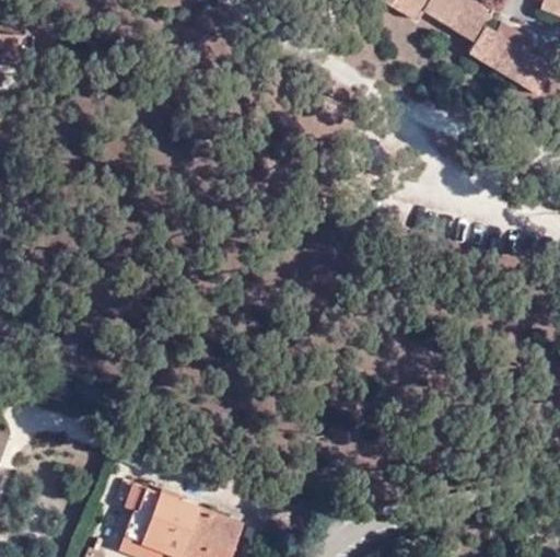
[(434,7),(426,0),(383,0),(418,21),(424,12),(476,44),(470,53),(522,84),(539,59),(529,53),(516,45),(434,7)]
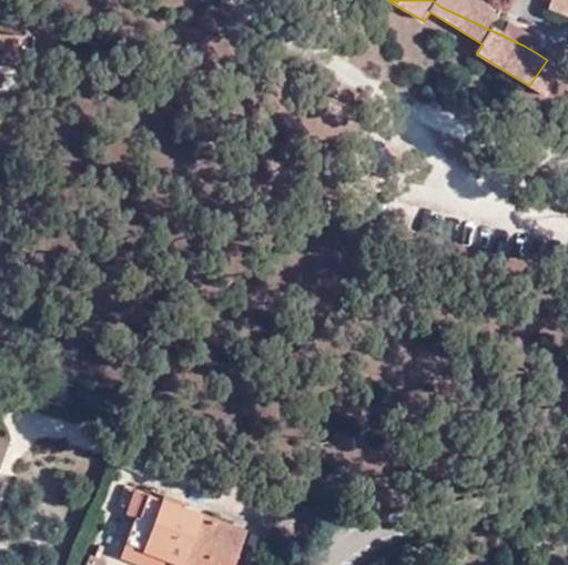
[(432,0),(440,7),(524,46),(501,32),(493,28),(499,16),(490,10),(473,0),(432,0)]
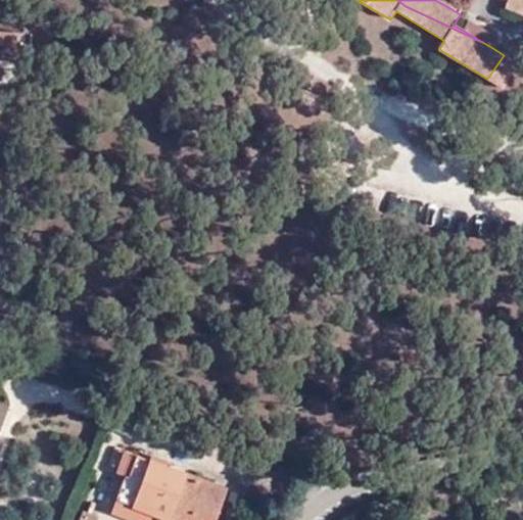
[(435,0),(452,9),(456,0),(435,0)]
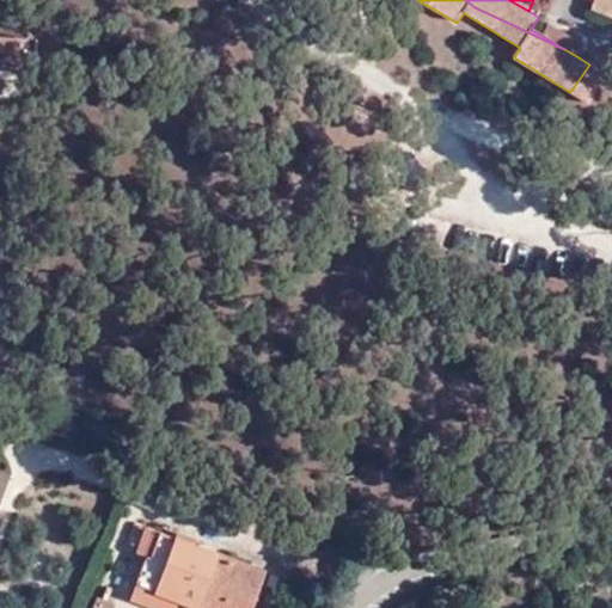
[(611,0),(594,0),(592,7),(611,14),(611,0)]
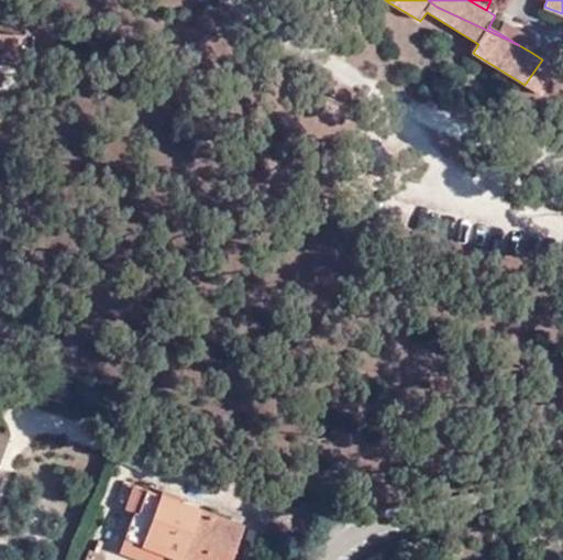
[(497,32),(519,45),(532,52),(533,52),(539,43),(504,22),(497,32)]
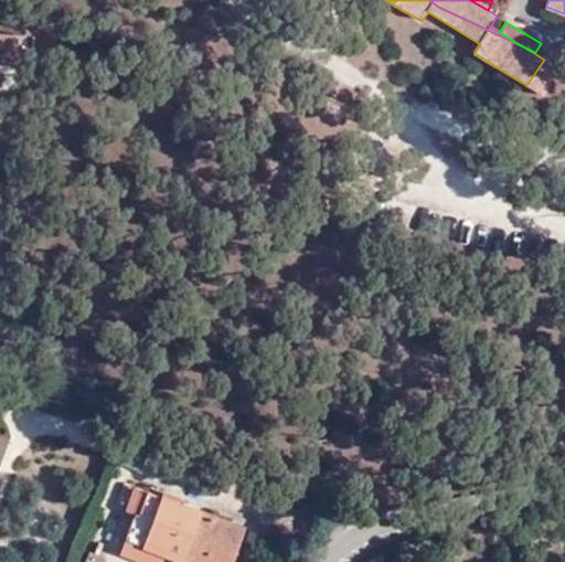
[(0,40),(0,62),(32,67),(35,36),(1,31),(0,40)]
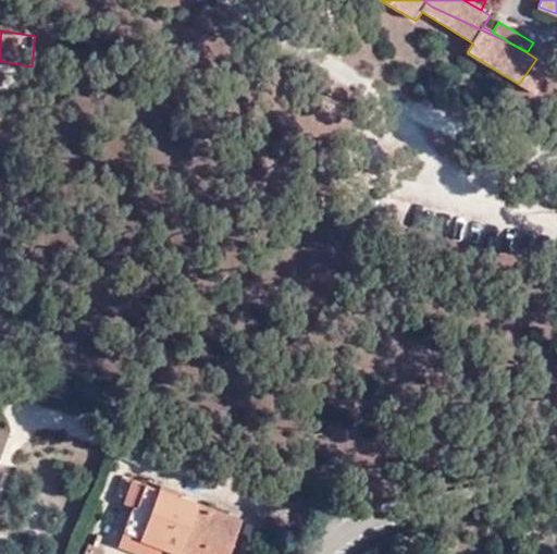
[(0,459),(9,436),(0,432),(0,459)]
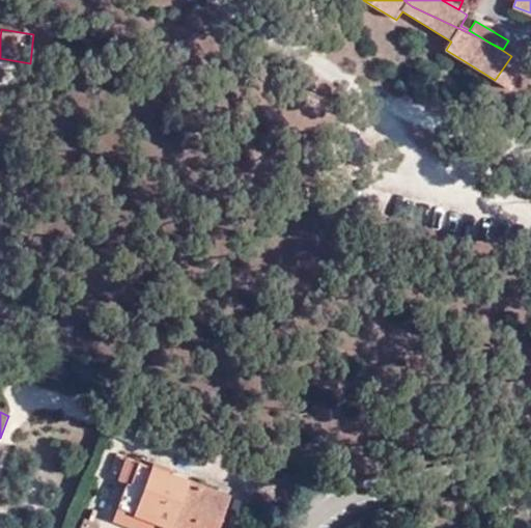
[(129,487),(137,465),(126,461),(118,482),(126,485),(129,487)]
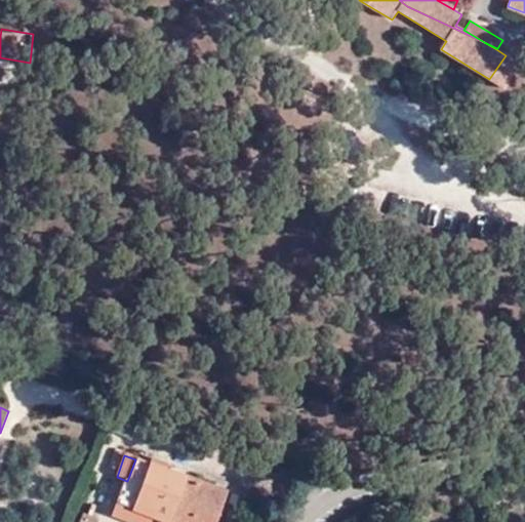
[(168,472),(151,466),(135,459),(127,481),(124,480),(115,504),(152,518),(168,472)]
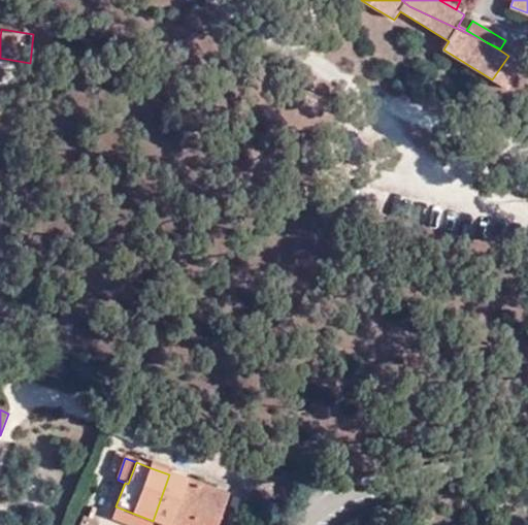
[(168,472),(160,464),(154,462),(152,468),(169,474),(169,473),(168,472)]
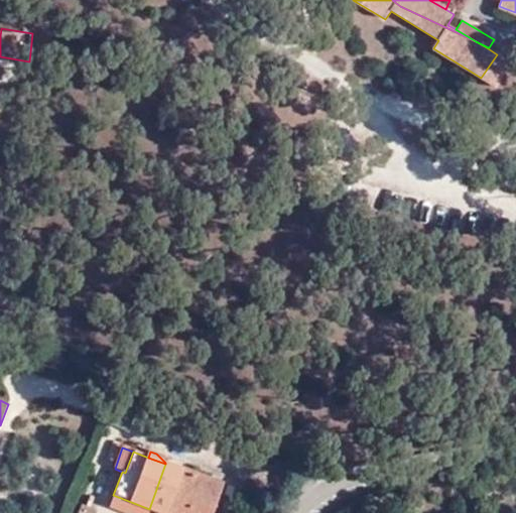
[(165,457),(156,454),(164,462),(165,457)]
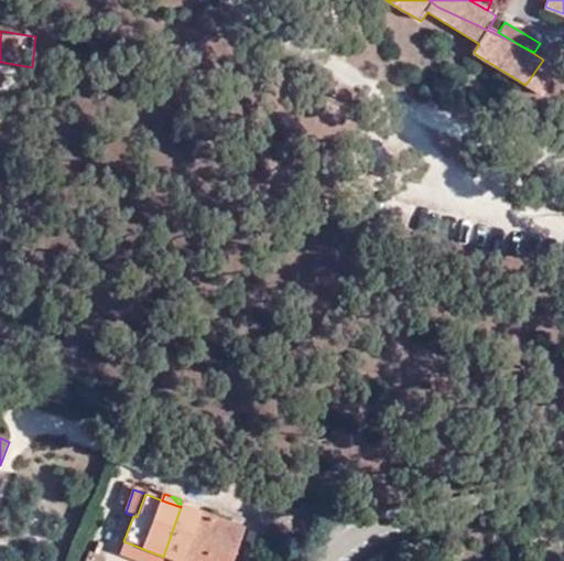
[(181,507),(163,557),(172,560),(232,560),(245,531),(181,507)]
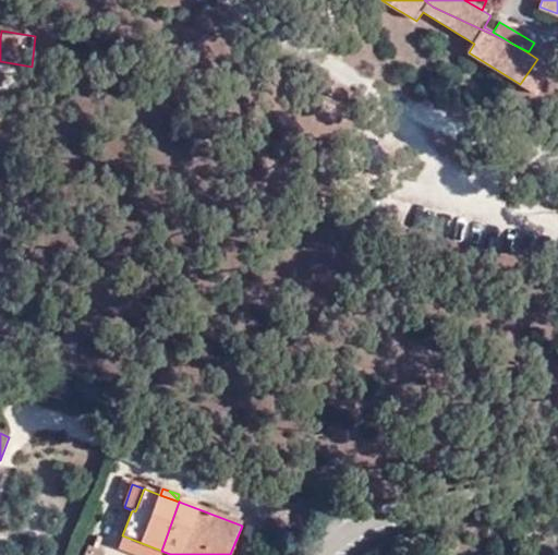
[(487,537),(494,535),(494,530),(501,529),(501,520),(485,523),(487,537)]
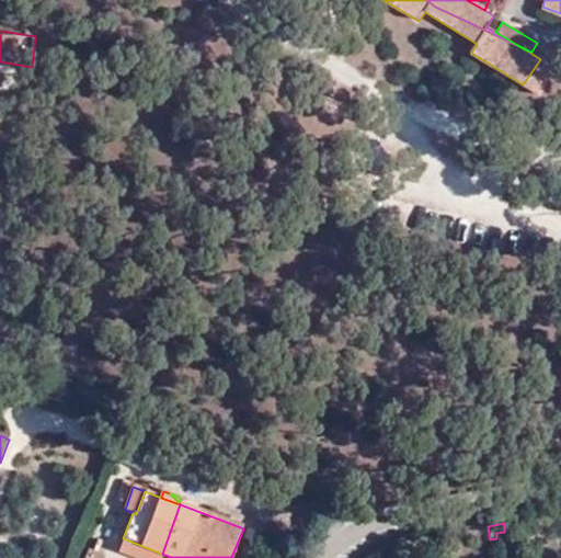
[(118,555),(125,557),(160,557),(162,554),(123,538),(118,555)]
